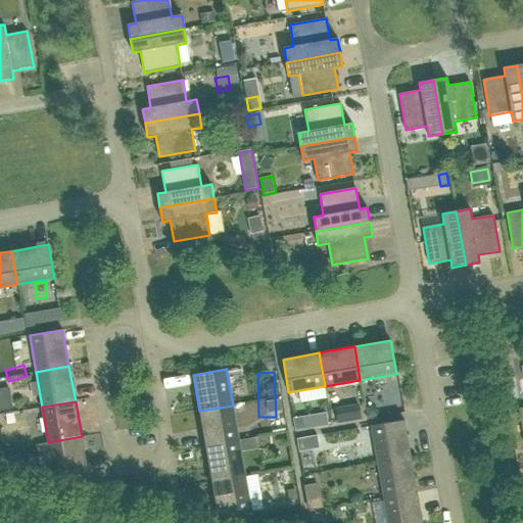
[(239,440),(233,406),(199,411),(205,446),(239,440)]
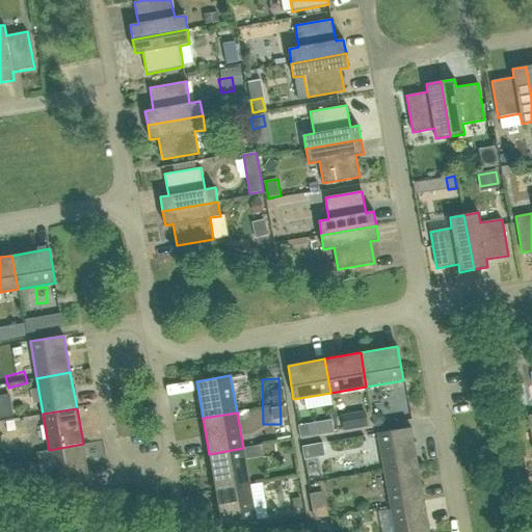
[(348,419),(341,420),(343,430),(350,428),(348,419)]
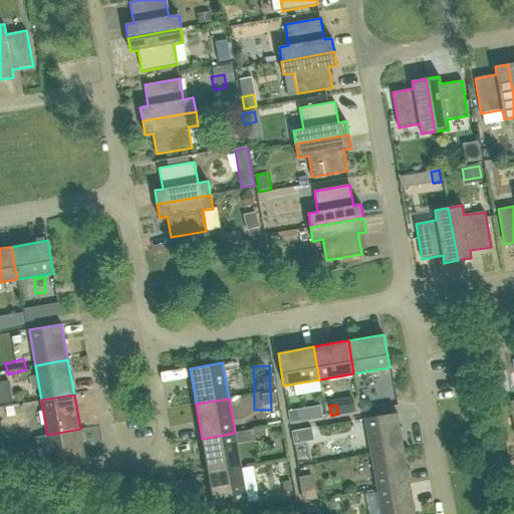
[(320,406),(308,408),(310,420),(322,418),(320,406)]
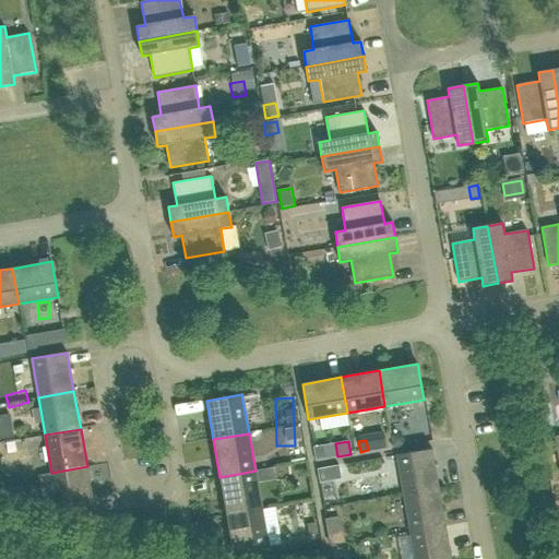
[(432,449),(396,455),(403,494),(439,488),(432,449)]
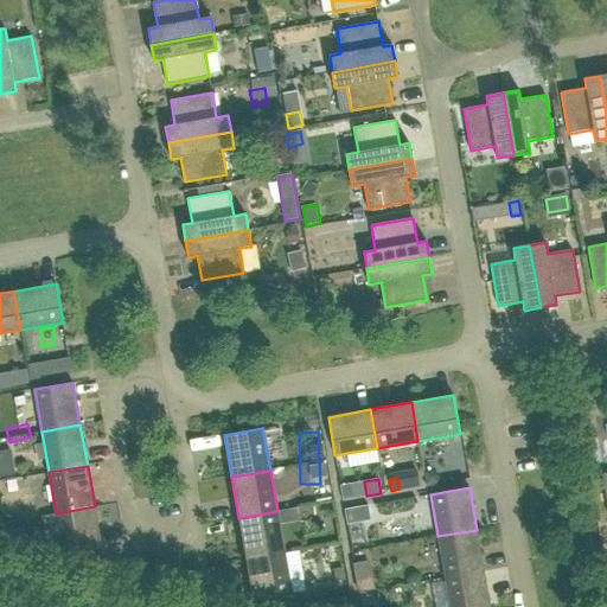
[(368,505),(344,510),(347,524),(371,521),(368,505)]
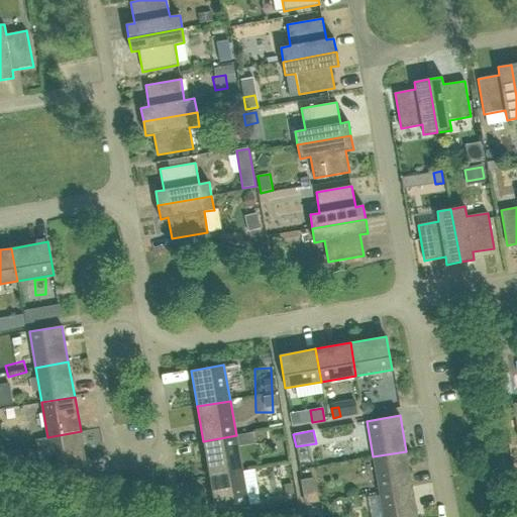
[(54,473),(87,468),(81,431),(47,437),(54,473)]
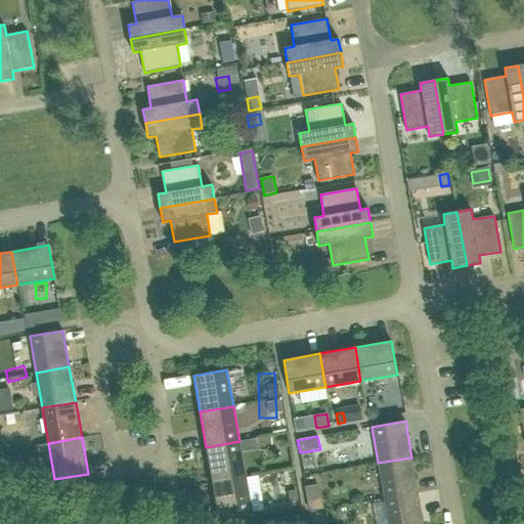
[(246,477),(239,441),(206,447),(212,482),(246,477)]
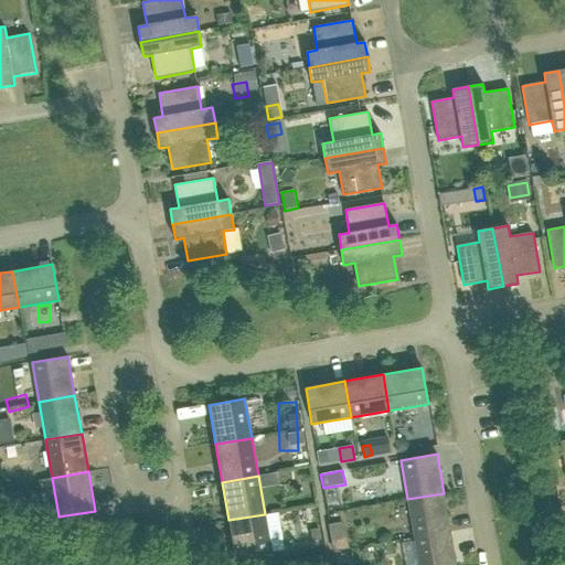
[(450,531),(444,493),(407,499),(415,537),(450,531)]
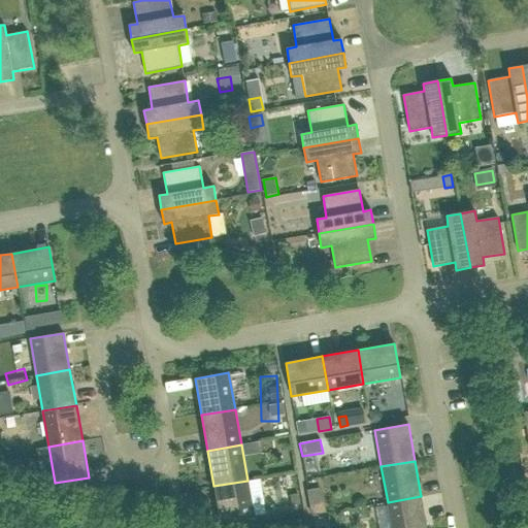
[(221,523),(254,517),(248,481),(213,486),(221,523)]
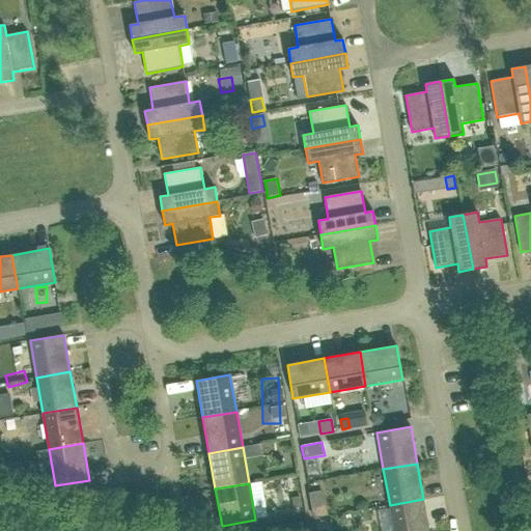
[(428,530),(423,499),(390,505),(393,530),(428,530)]
